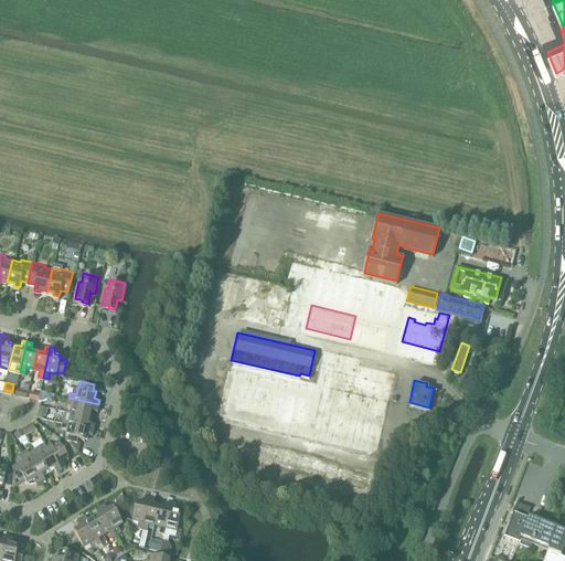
[(16,393),(27,395),(28,388),(18,384),(16,393)]
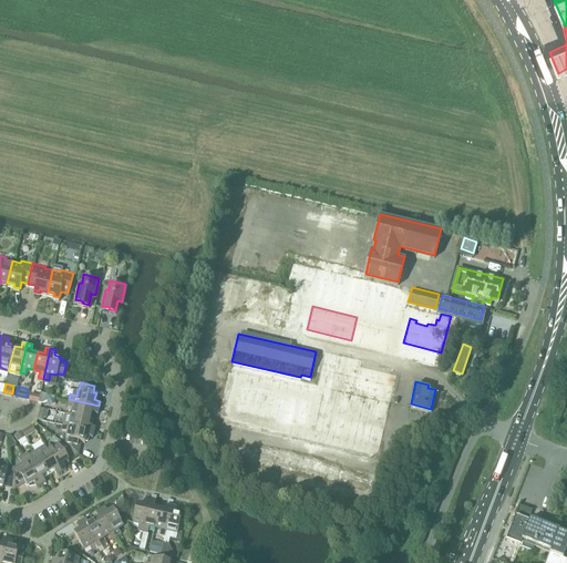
[(30,398),(39,400),(40,391),(32,389),(30,398)]
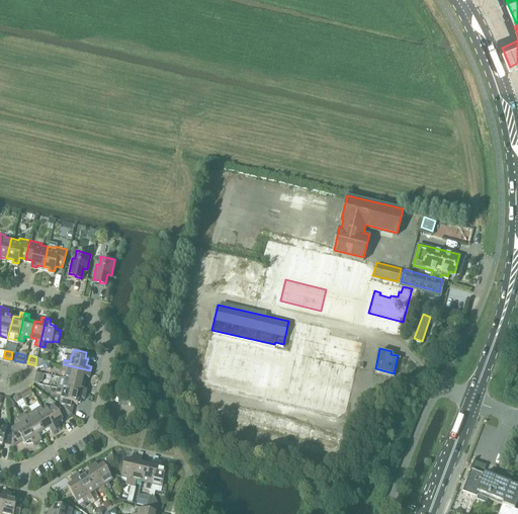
[(90,370),(63,364),(62,369),(67,370),(66,376),(83,380),(84,374),(89,375),(90,370)]
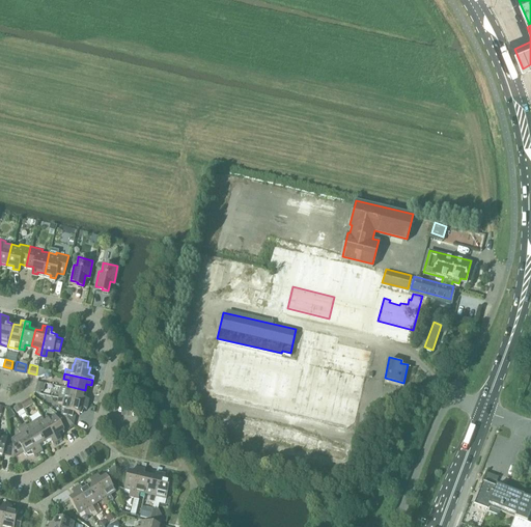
[(85,390),(67,386),(66,392),(60,390),(59,395),(87,401),(88,397),(83,395),(85,390)]
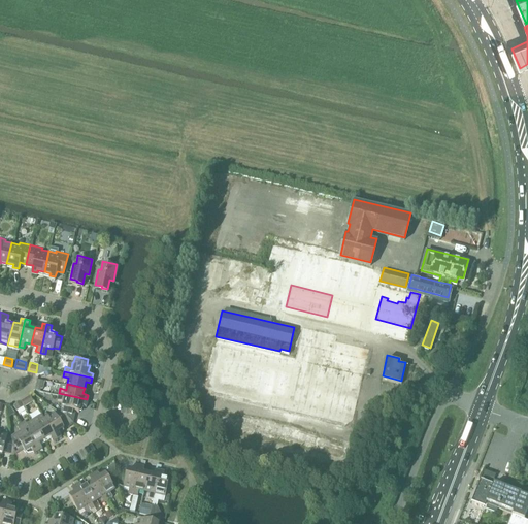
[(34,398),(30,392),(21,398),(24,404),(34,398)]
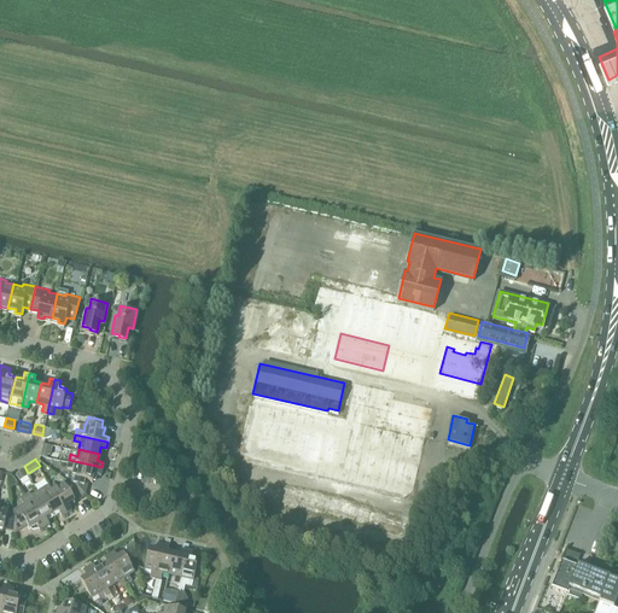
[(101,467),(69,460),(68,466),(74,467),(71,480),(85,490),(88,478),(93,479),(94,472),(100,473),(101,467)]
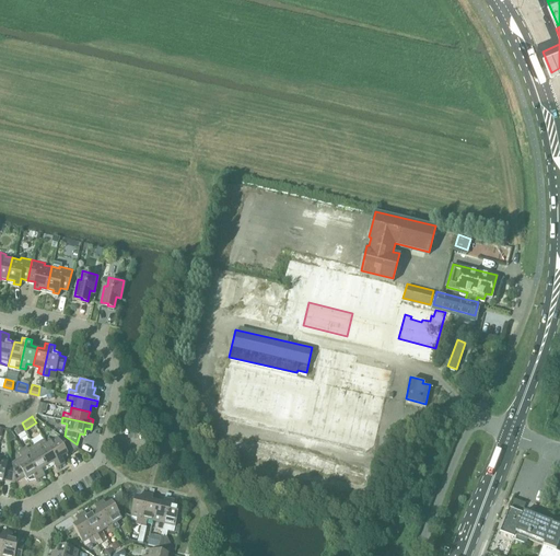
[(14,427),(19,433),(25,429),(22,423),(14,427)]
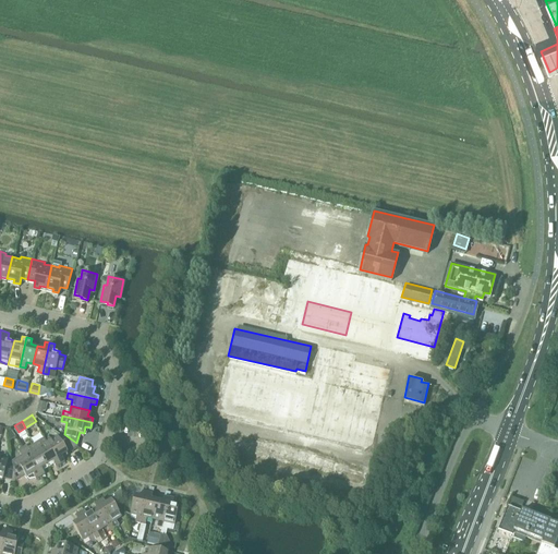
[(76,443),(64,434),(59,437),(58,434),(52,438),(48,433),(44,435),(60,461),(65,459),(62,454),(68,450),(67,449),(76,443)]
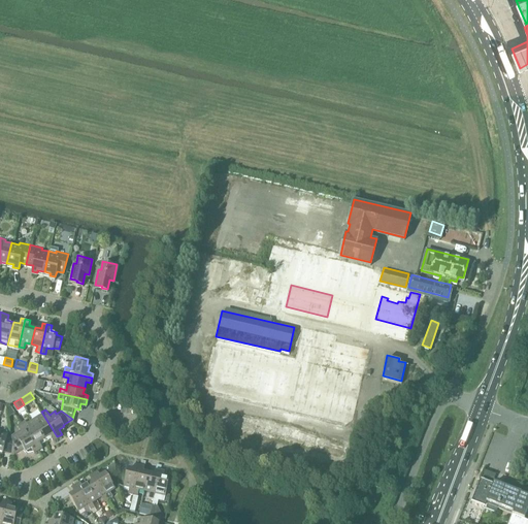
[(57,436),(41,412),(32,418),(44,438),(50,434),(53,439),(57,436)]
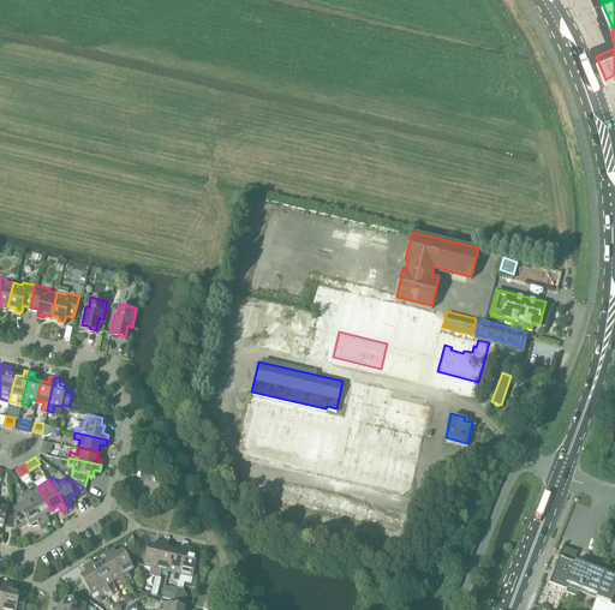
[(52,510),(37,486),(31,490),(29,486),(24,489),(45,522),(49,519),(46,513),(52,510)]
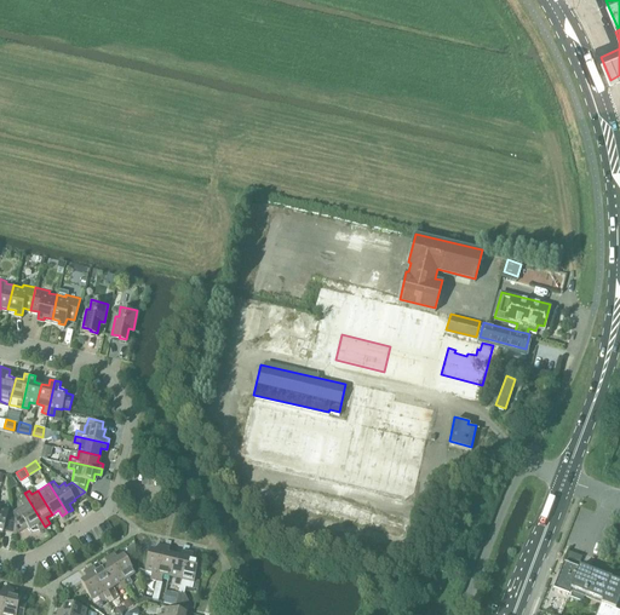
[(45,527),(24,493),(19,496),(26,506),(13,513),(17,530),(28,523),(30,528),(36,523),(40,529),(45,527)]
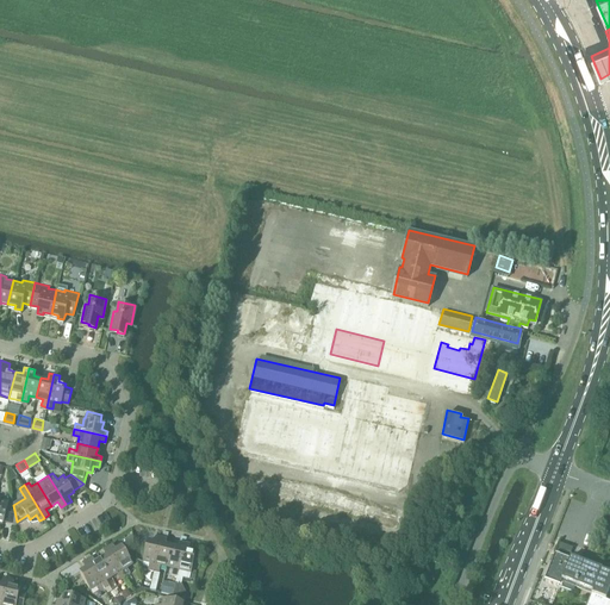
[(17,522),(13,505),(7,504),(8,500),(1,499),(2,492),(0,491),(0,519),(4,521),(4,519),(17,522)]
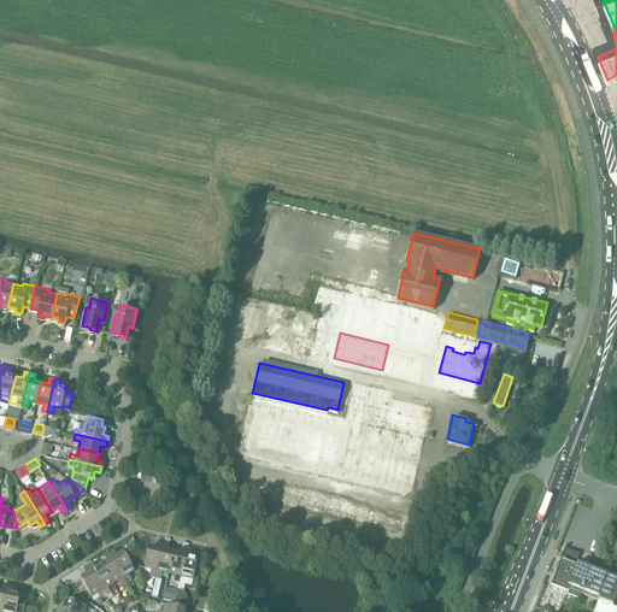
[(156,575),(156,574),(163,541),(158,540),(156,546),(150,545),(145,565),(151,566),(150,574),(156,575)]
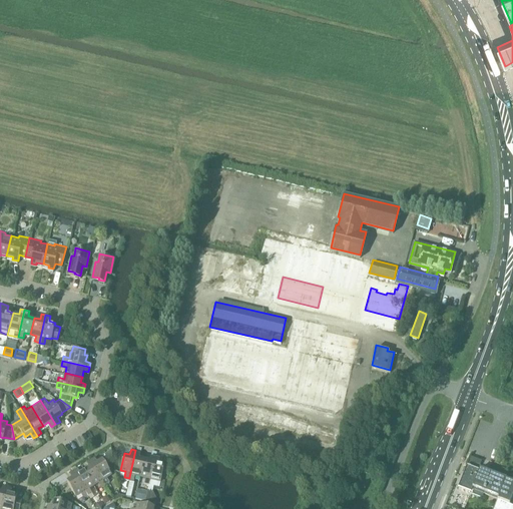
[(129,477),(129,478),(133,479),(134,473),(140,475),(144,458),(139,457),(140,452),(135,450),(129,477)]
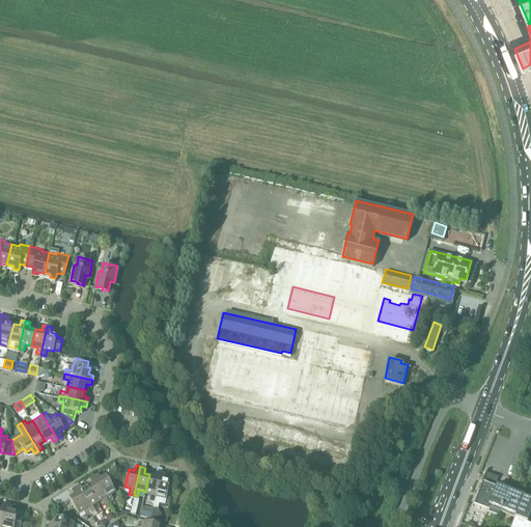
[(154,499),(155,494),(161,471),(156,470),(155,475),(149,474),(145,492),(150,493),(149,498),(154,499)]
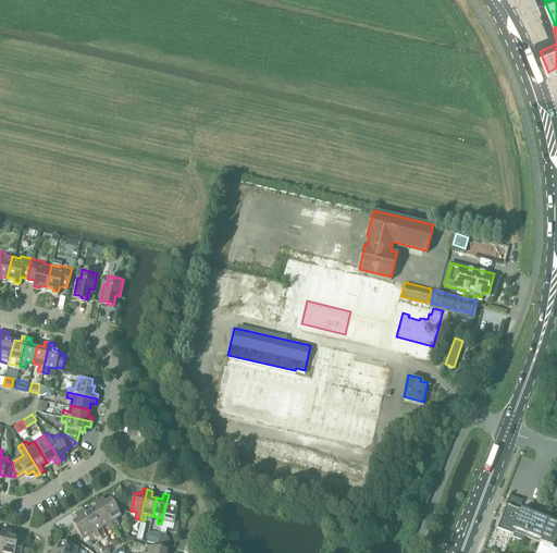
[(173,527),(174,520),(178,503),(172,501),(174,495),(169,494),(162,518),(161,524),(162,524),(160,530),(165,531),(166,525),(173,527)]
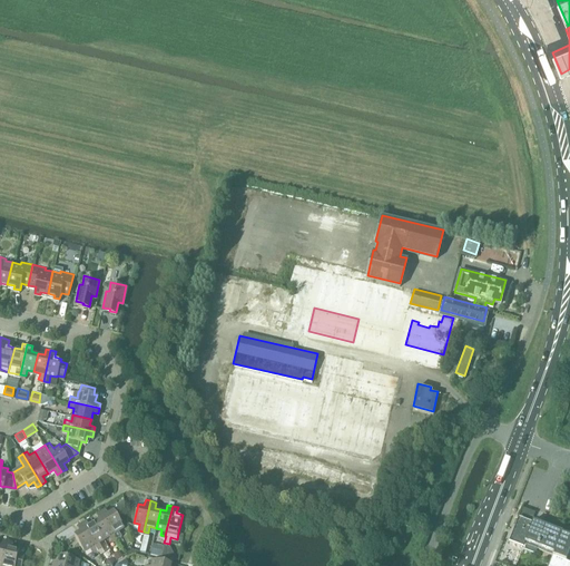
[(100,509),(117,536),(121,534),(118,528),(124,525),(114,508),(108,511),(105,507),(100,509)]
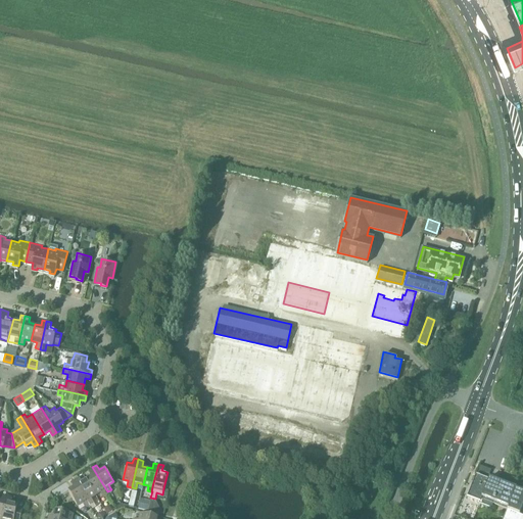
[(86,477),(95,492),(100,489),(103,494),(107,491),(92,467),(88,470),(91,474),(86,477)]
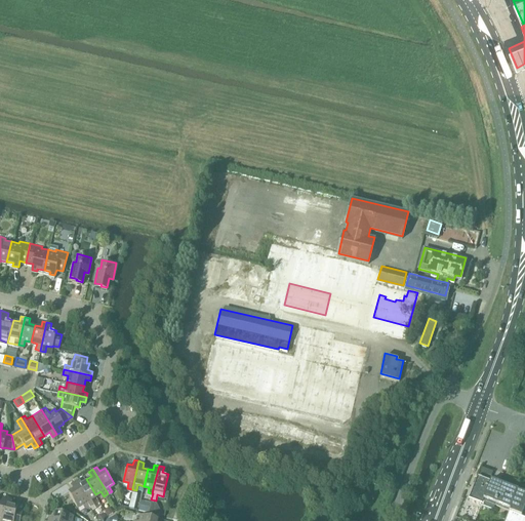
[(490,479),(478,474),(469,496),(481,501),(481,503),(491,507),(493,505),(495,501),(502,481),(490,477),(490,479)]
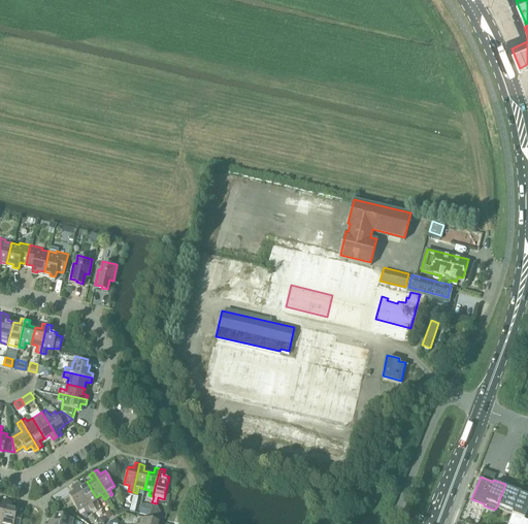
[(75,483),(80,491),(88,502),(91,508),(95,505),(92,499),(96,497),(87,482),(83,485),(79,480),(75,483)]
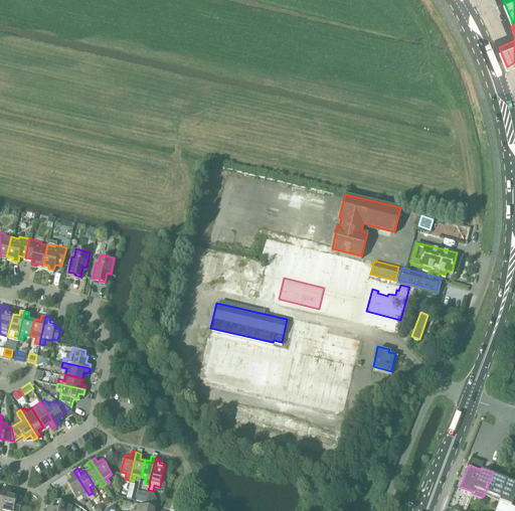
[(86,490),(78,479),(73,471),(69,473),(72,478),(67,481),(76,496),(80,493),(84,498),(89,495),(86,490)]
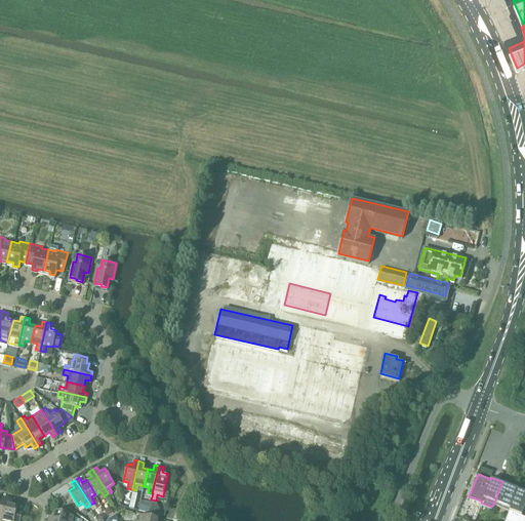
[(524,503),(524,490),(502,481),(495,501),(510,506),(503,520),(524,520),(524,517),(520,516),(524,503)]
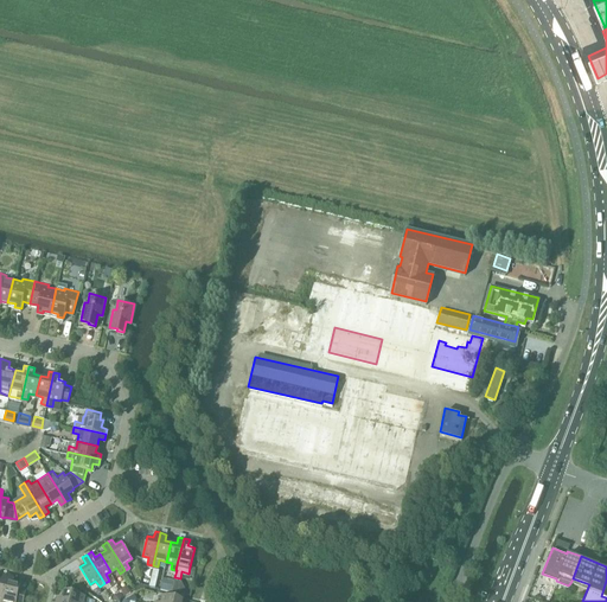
[(16,601),(23,601),(26,589),(19,587),(19,583),(13,582),(14,576),(8,575),(1,601),(7,601),(8,601),(10,601),(14,601),(16,601)]
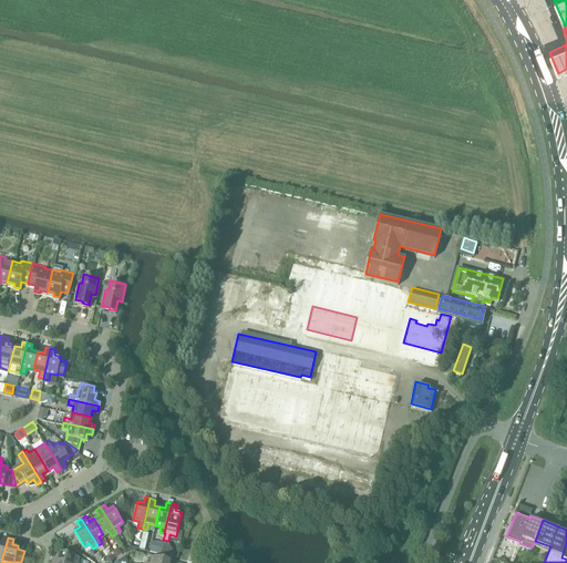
[(52,561),(61,562),(83,562),(78,561),(79,555),(60,551),(59,556),(53,555),(52,561)]
